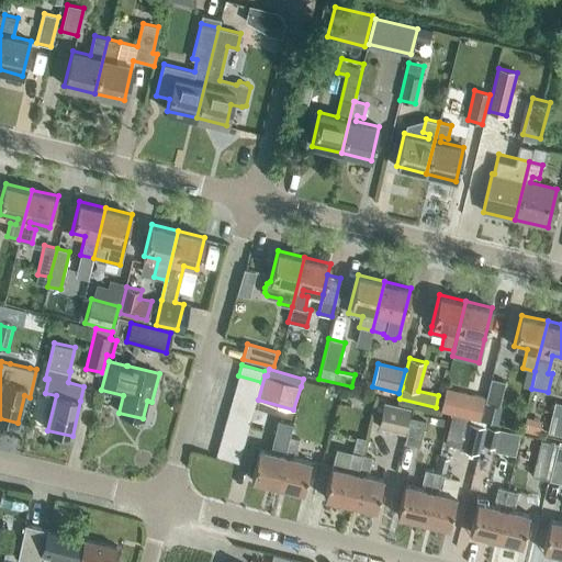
[(258,393),(261,382),(238,375),(235,386),(258,393)]
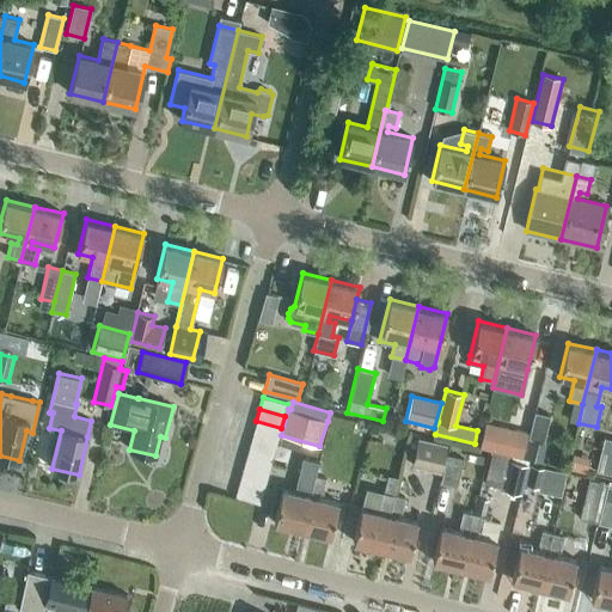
[(544,441),(550,416),(534,412),(528,438),(544,441)]
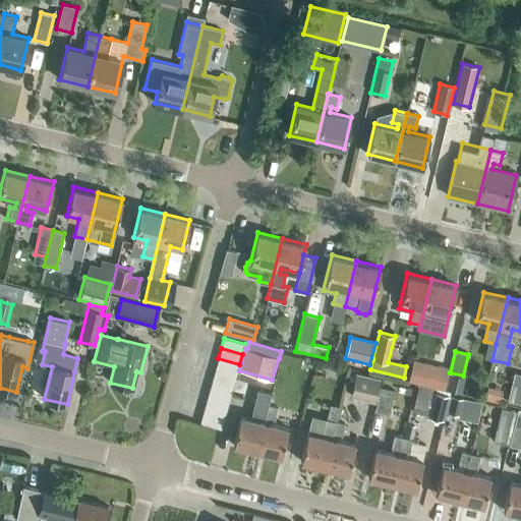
[(236,375),(239,364),(218,358),(215,369),(236,375)]
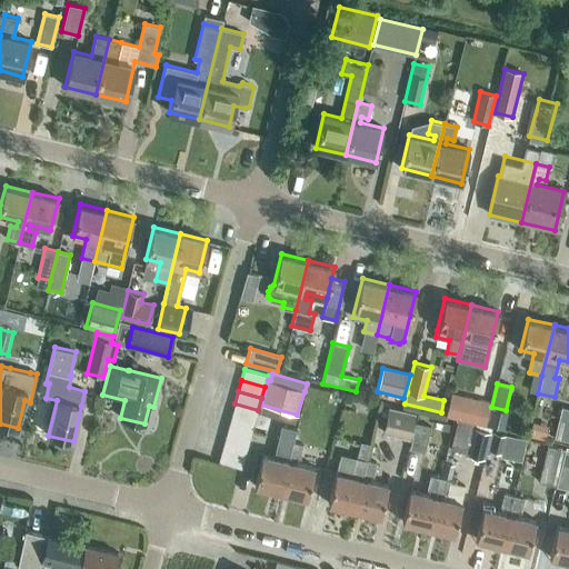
[(255,421),(258,410),(235,403),(231,415),(255,421)]
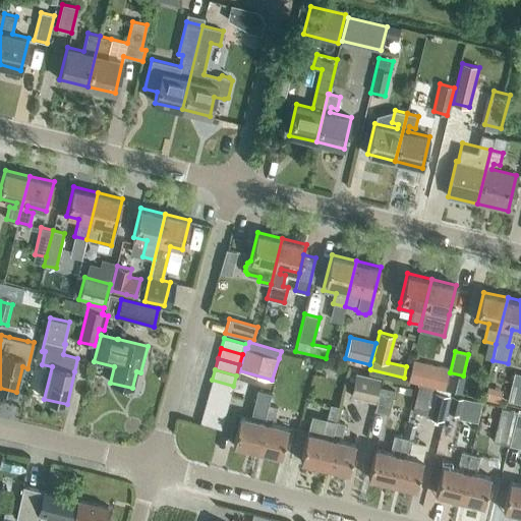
[(375,403),(381,379),(355,372),(350,397),(375,403)]
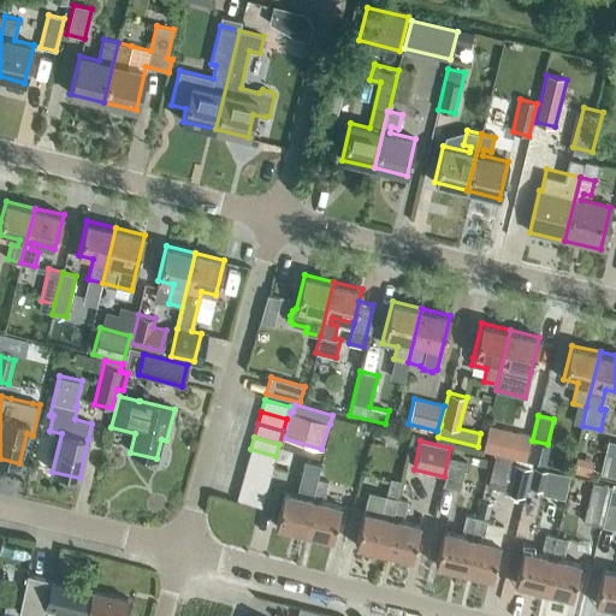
[(615,477),(615,442),(608,440),(599,473),(615,477)]
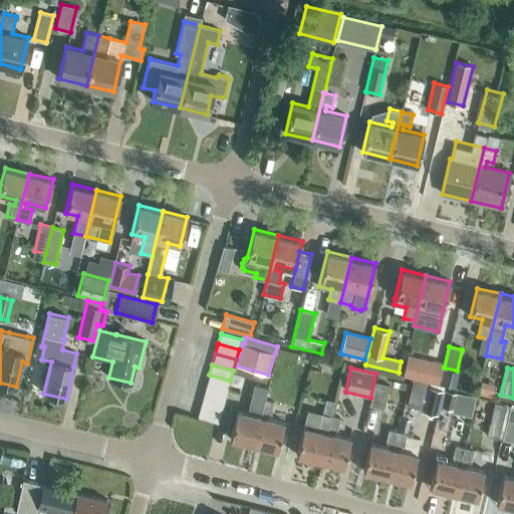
[(227,392),(230,380),(209,374),(206,386),(227,392)]
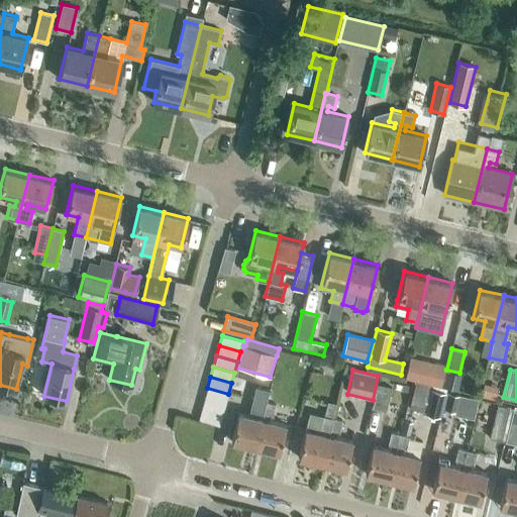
[(440,417),(445,392),(436,390),(437,387),(415,381),(408,408),(424,412),(424,413),(440,417)]
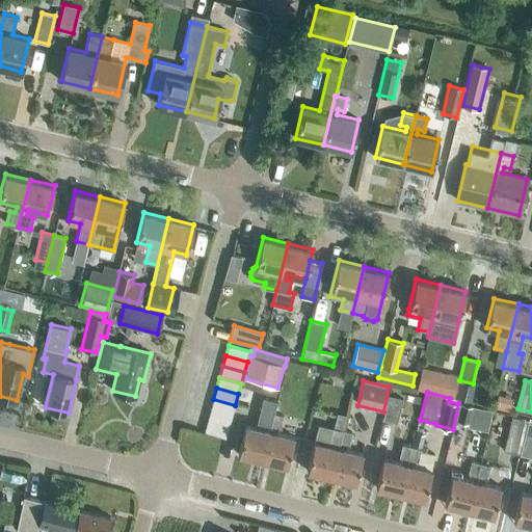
[(397,423),(403,399),(388,395),(382,420),(397,423)]
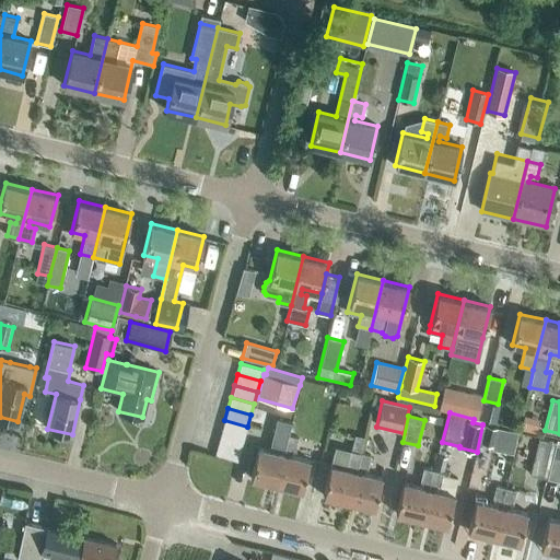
[(276,483),(288,434),(291,422),(277,419),(269,450),(258,446),(251,478),(276,483)]
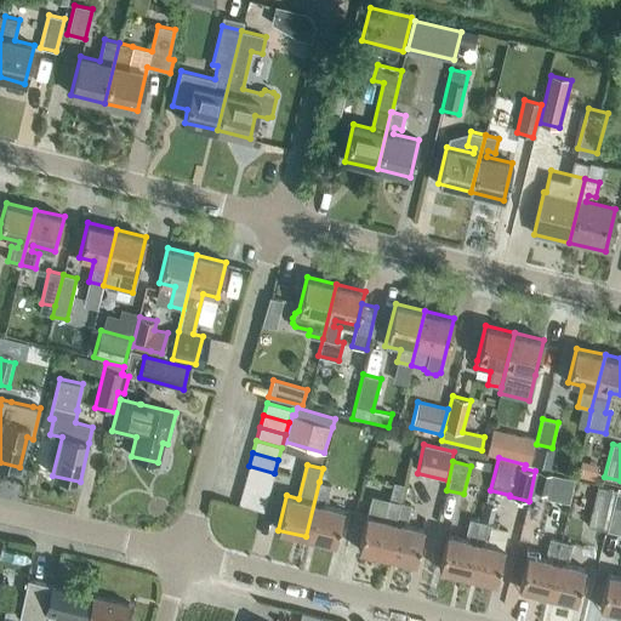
[(271,485),(274,473),(249,466),(245,478),(271,485)]
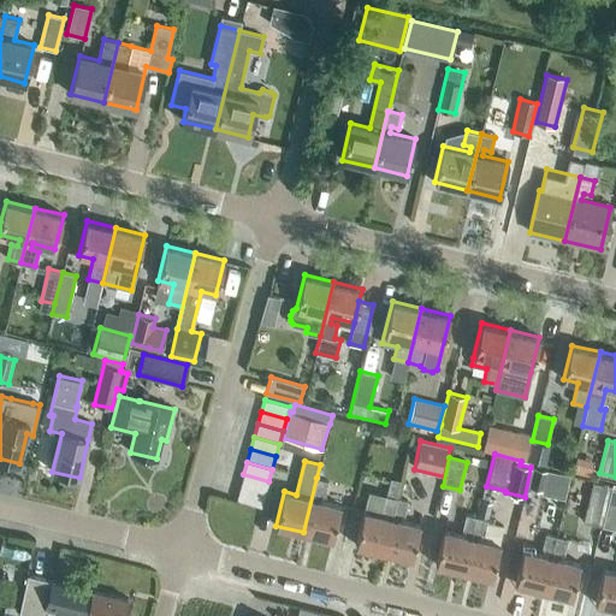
[(543,497),(549,474),(533,469),(527,493),(543,497)]
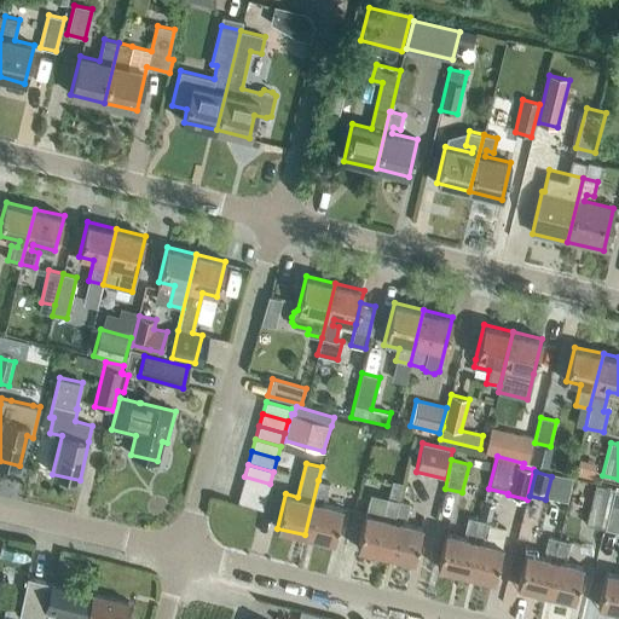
[(266,497),(270,484),(244,476),(241,490),(266,497)]
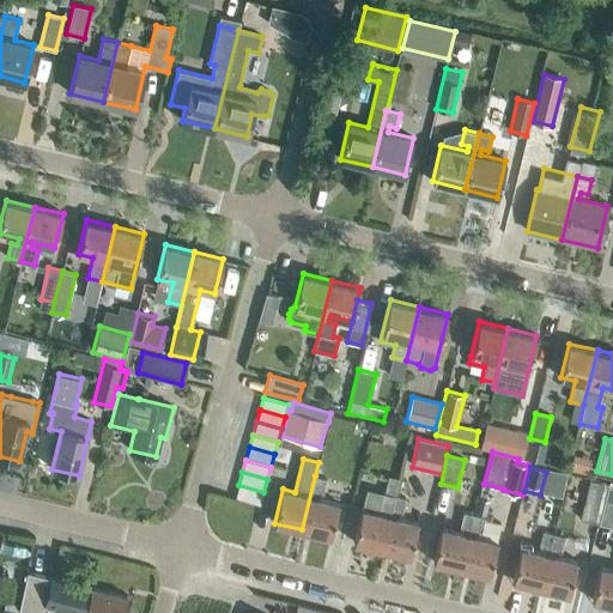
[(316,475),(315,475),(302,529),(331,536),(339,502),(319,497),(320,492),(322,492),(326,478),(316,475)]
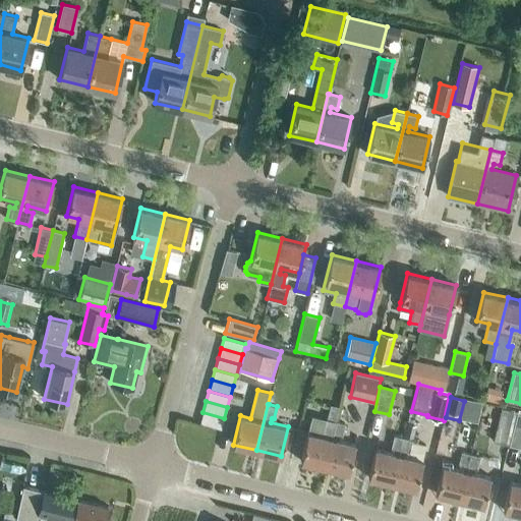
[(325,467),(336,421),(339,406),(330,404),(327,418),(311,415),(300,461),(325,467)]
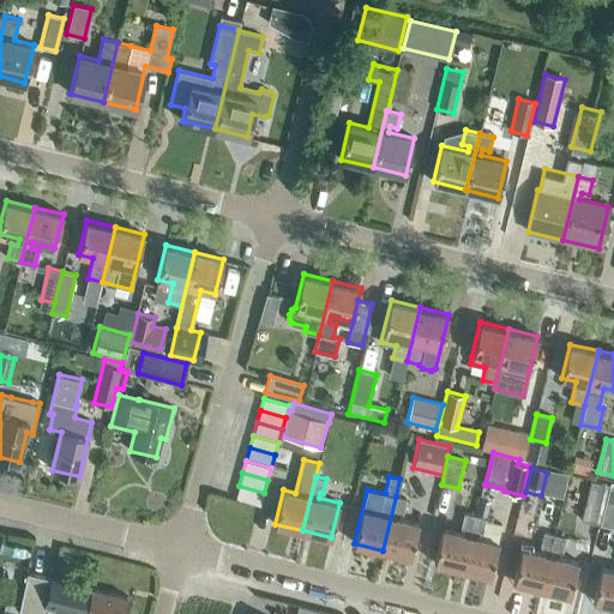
[(600,524),(609,483),(590,479),(582,519),(600,524)]
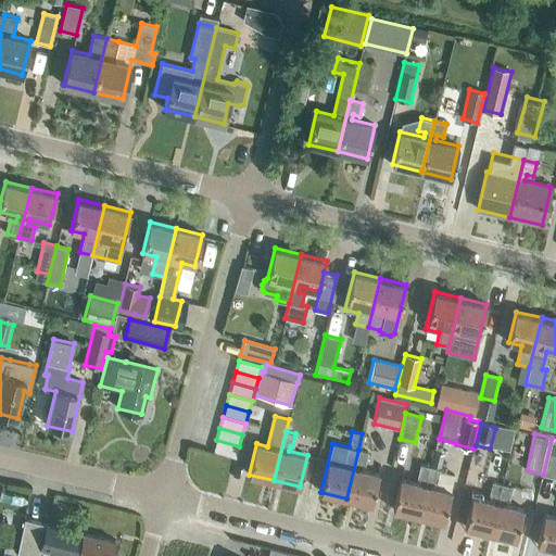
[(552,438),(543,475),(555,478),(555,437),(554,437),(554,439),(552,438)]
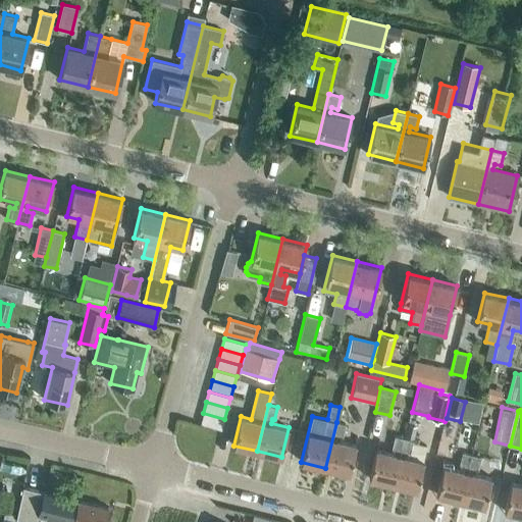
[(221,429),(224,419),(203,413),(200,423),(221,429)]
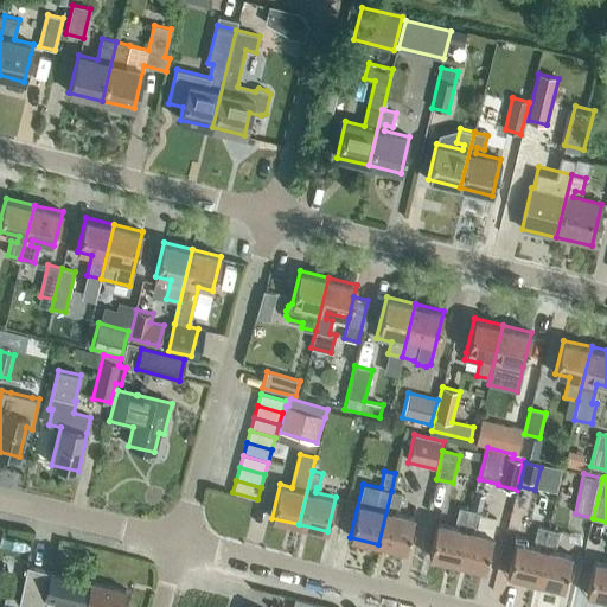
[(391,491),(378,544),(406,550),(414,516),(394,511),(395,506),(397,506),(401,493),(391,491)]
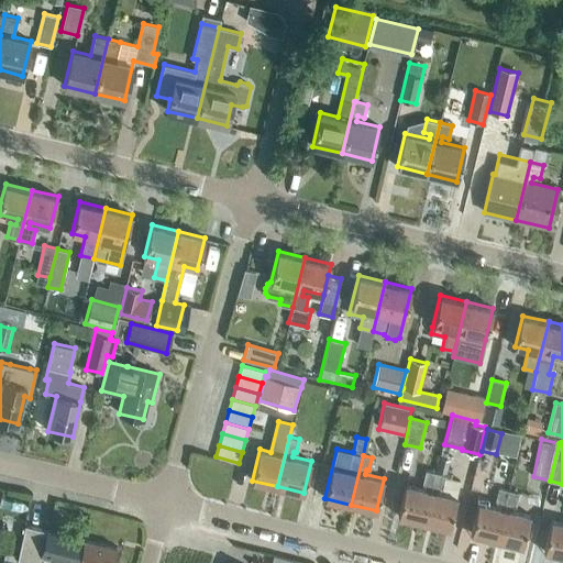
[(423,521),(435,473),(424,470),(422,483),(424,484),(423,488),(405,484),(397,516),(423,521)]
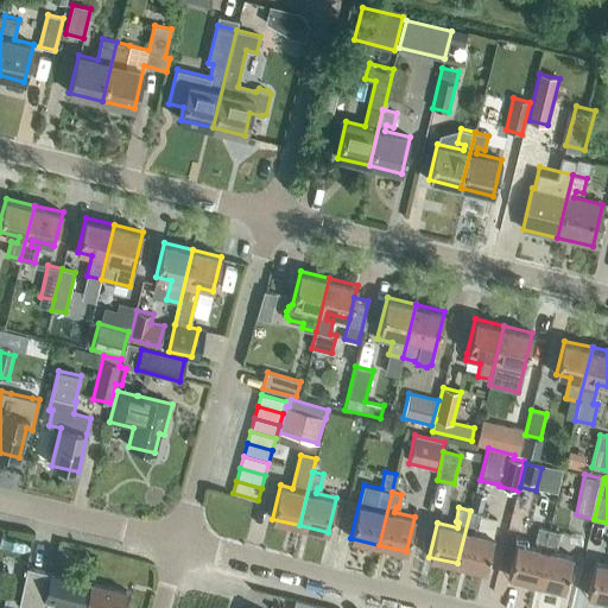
[(470,511),(457,563),(485,570),(496,518),(480,514),(480,513),(470,511)]
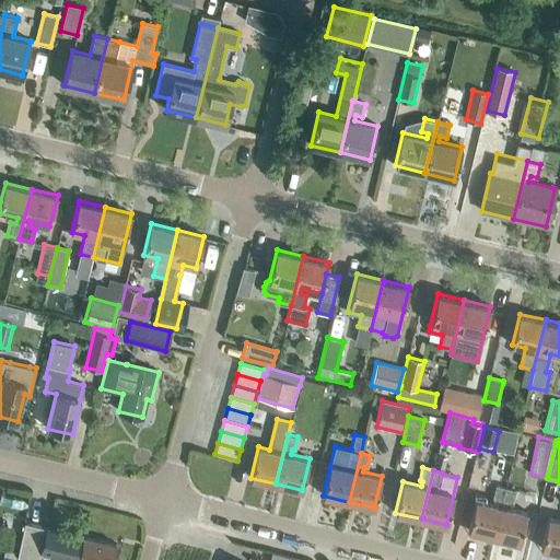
[(493,537),(505,488),(496,486),(492,498),(496,499),(493,503),(476,499),(468,531),(493,537)]
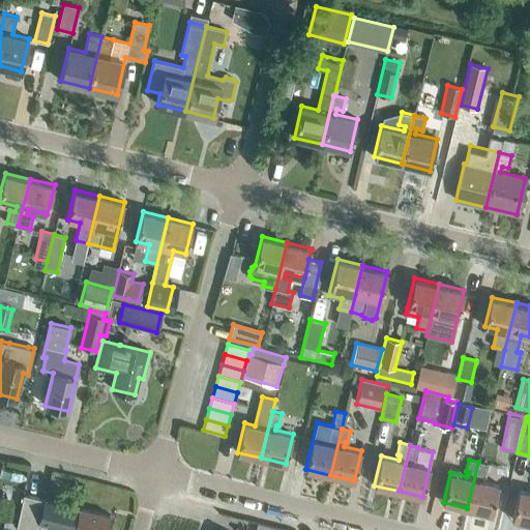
[(478,462),(467,508),(492,513),(498,483),(481,479),(482,475),(484,475),(488,464),(478,462)]
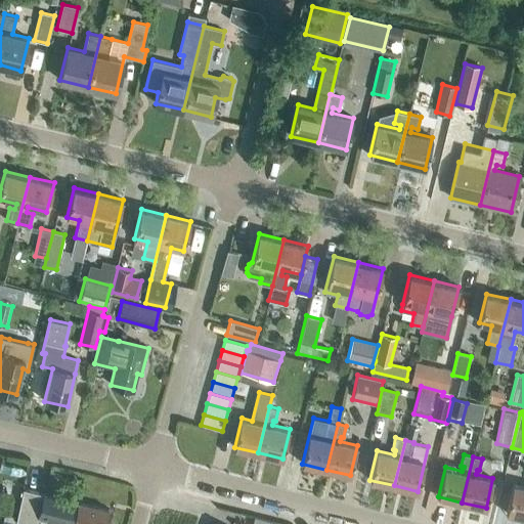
[(523,517),(523,486),(513,484),(506,513),(523,517)]
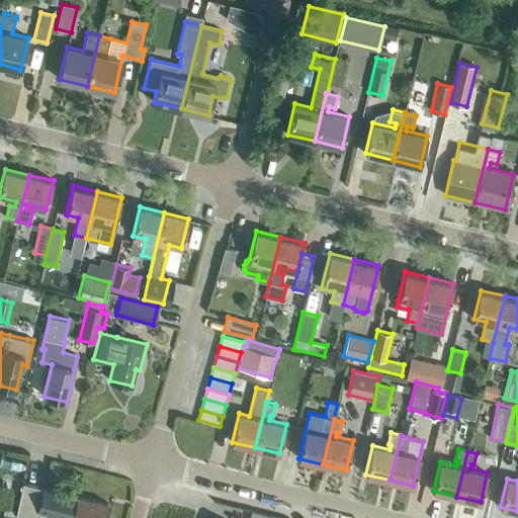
[(52,490),(44,489),(44,488),(22,483),(15,514),(30,517),(35,517),(38,510),(69,517),(103,517),(107,504),(52,490)]
